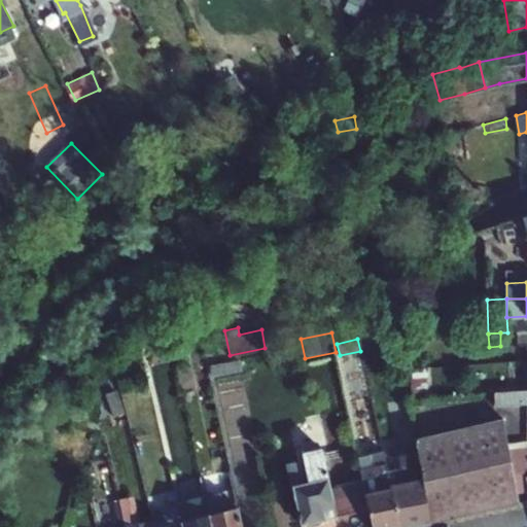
[(403,362),(413,361),(412,342),(400,344),(403,362)]
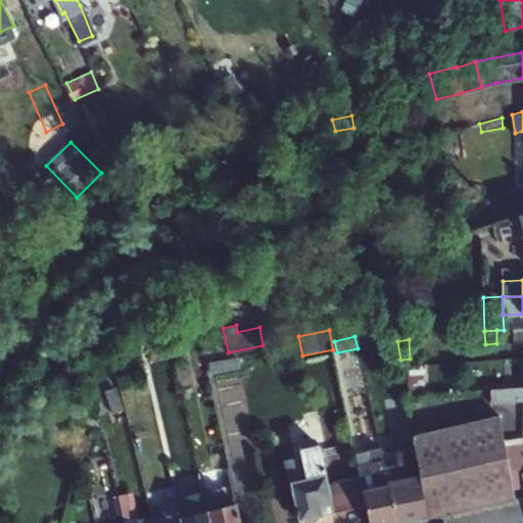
[(211,373),(240,368),(239,357),(209,362),(211,373)]
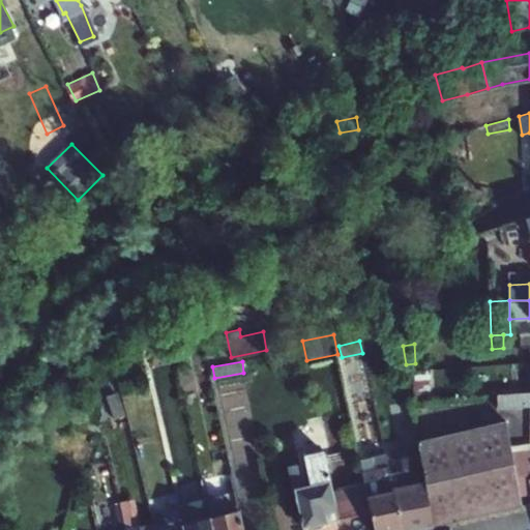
[(396,402),(406,400),(404,384),(394,385),(396,402)]
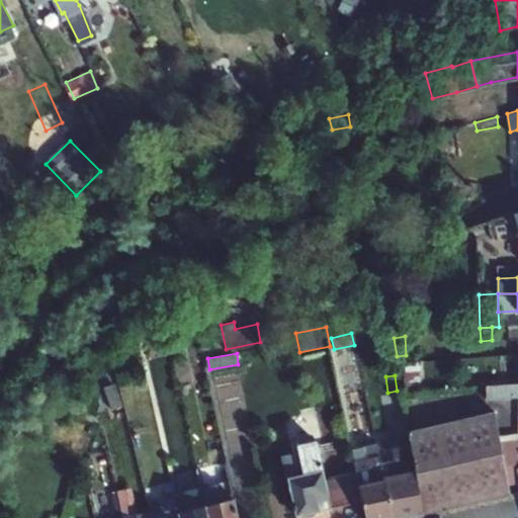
[(138,393),(150,390),(147,379),(135,382),(138,393)]
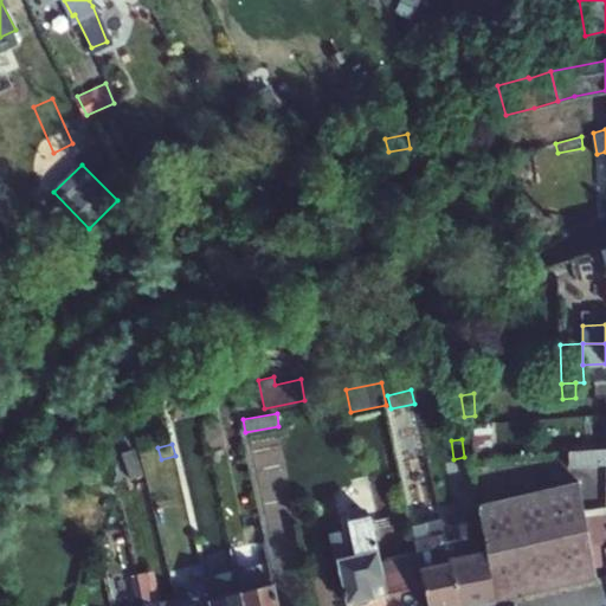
[(605,515),(605,514),(605,447),(568,450),(568,465),(605,463),(605,503),(605,505),(584,509),(585,517),(605,515)]
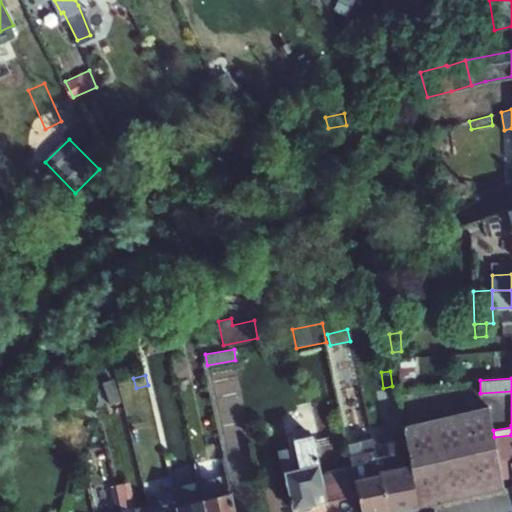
[(411,465),(418,507),(504,487),(494,437),(493,430),(488,407),(404,425),(406,439),(411,465)]
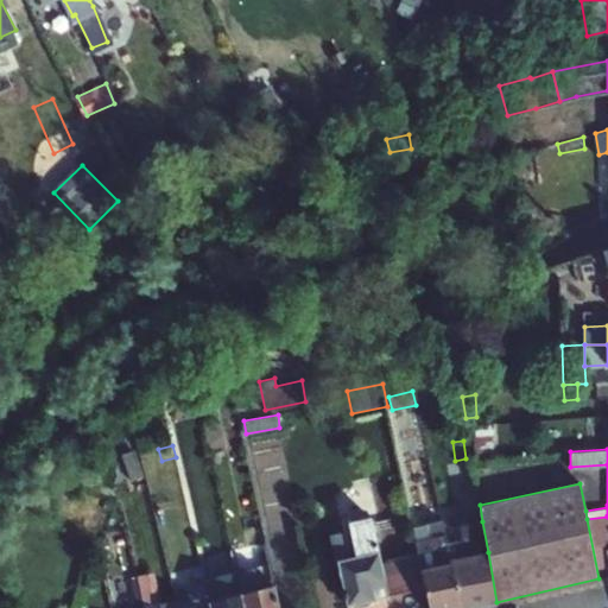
[(347,605),(388,595),(388,594),(384,578),(380,562),(371,515),(349,520),(356,555),(337,559),(347,605)]
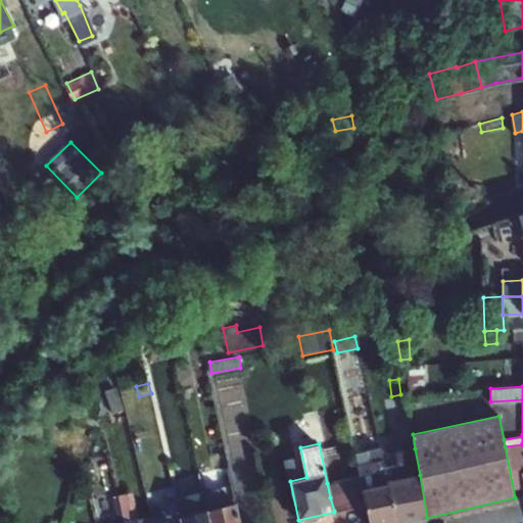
[(363,489),(387,484),(387,482),(388,481),(385,465),(381,447),(369,450),(370,456),(357,459),(361,476),(363,489)]
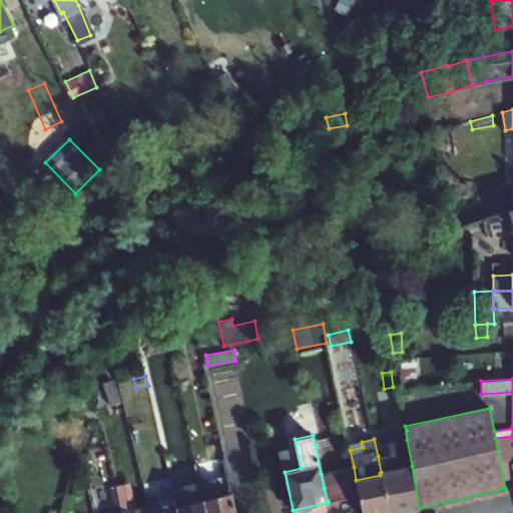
[(381,472),(412,466),(407,440),(389,444),(391,454),(378,456),(381,472)]
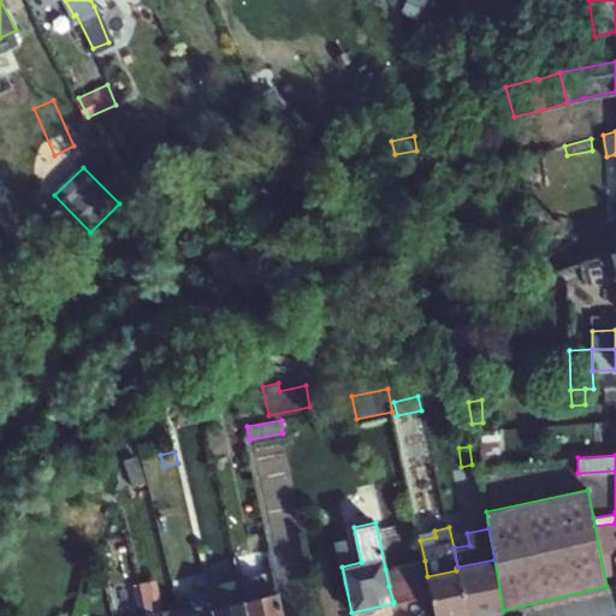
[(467,615),(475,615),(503,610),(495,560),(457,567),(456,568),(456,570),(467,615)]
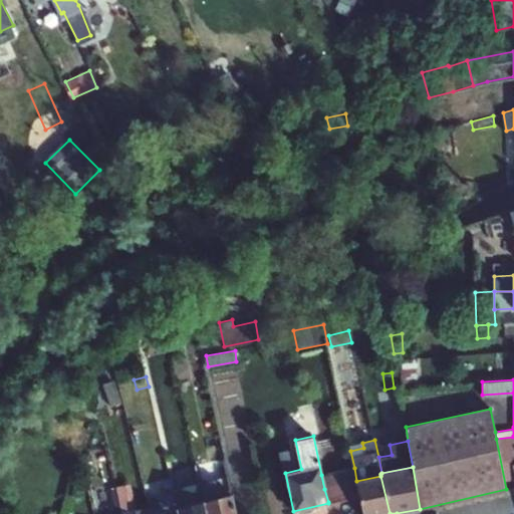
[(328,502),(359,496),(356,481),(354,468),(321,475),(324,489),(328,502)]
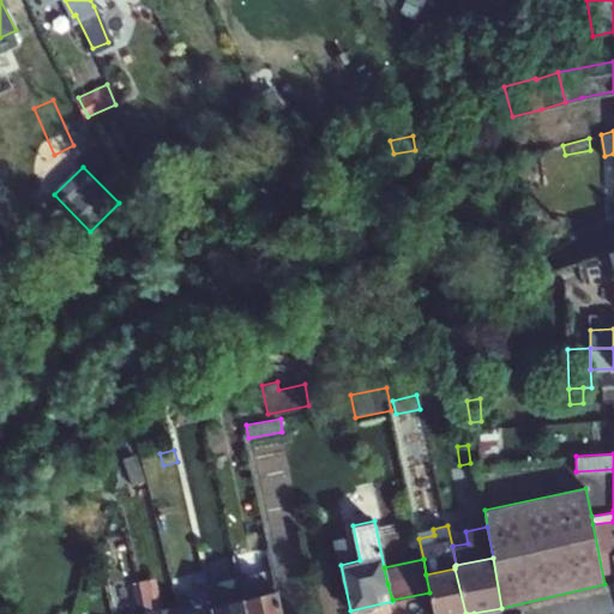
[(184,564),(186,577),(200,575),(198,561),(184,564)]
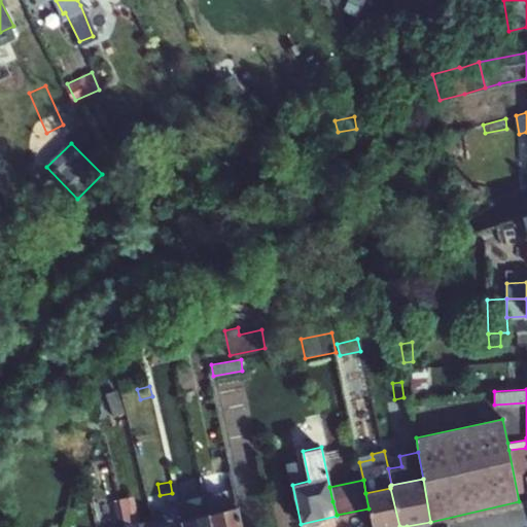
[(373,526),(399,526),(390,488),(365,493),(369,508),(373,526)]
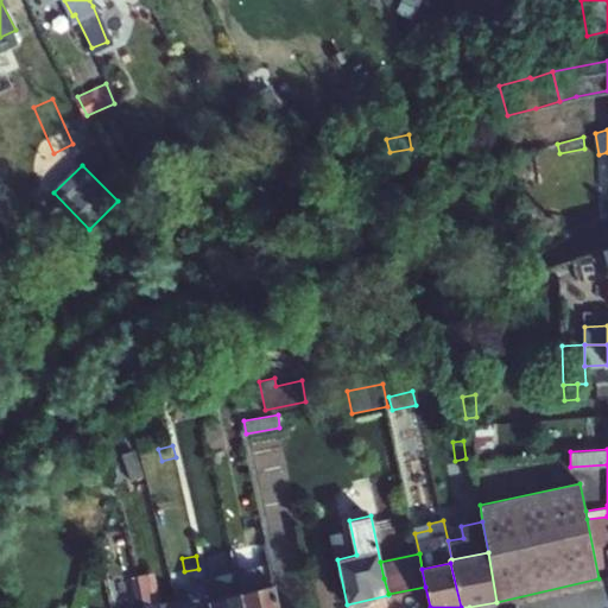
[(235,571),(242,593),(260,588),(254,567),(235,571)]
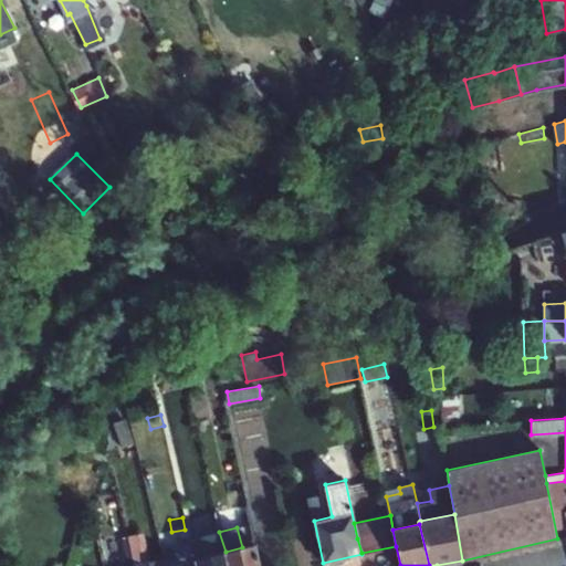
[(190,538),(196,559),(226,552),(219,532),(190,538)]
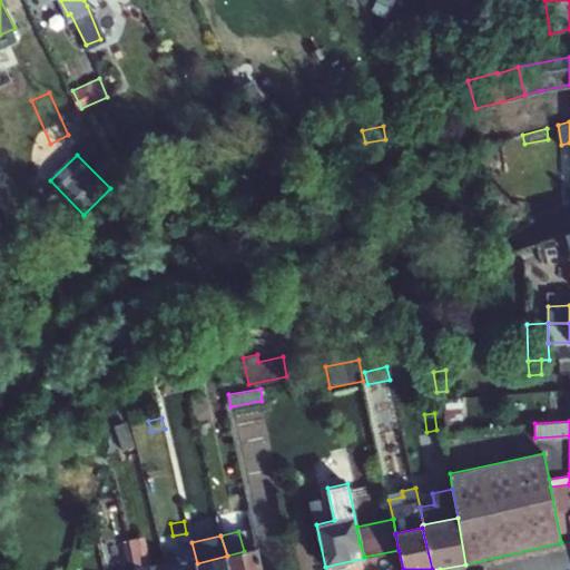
[(244,551),(227,556),(231,569),(259,569),(255,548),(244,551)]
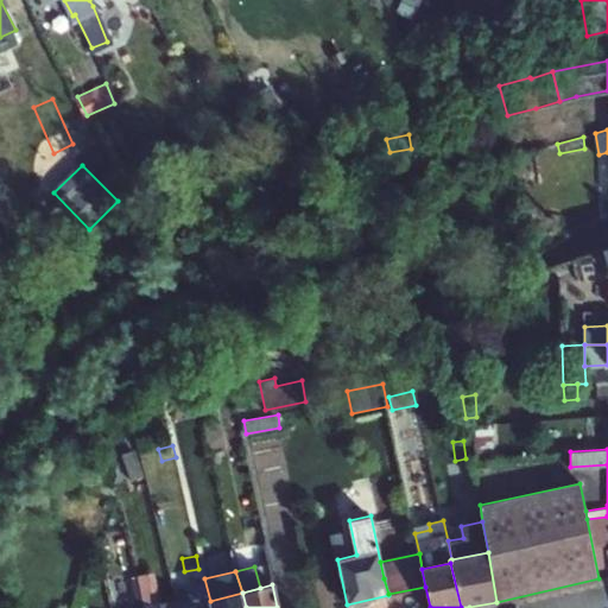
[(246,607),(242,593),(210,601),(210,607),(246,607)]
